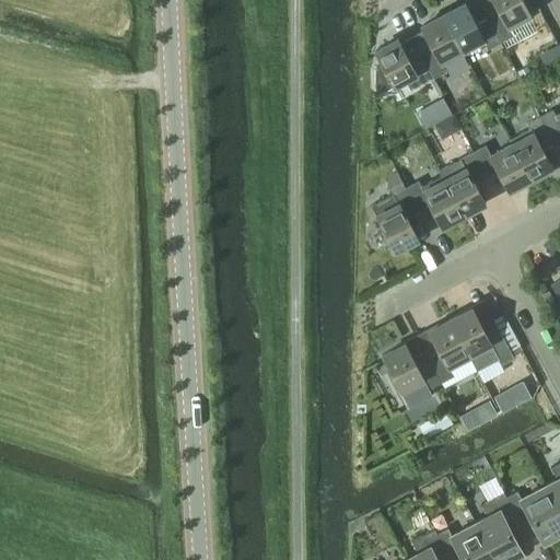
[(492,0),(499,11),(488,18),(500,42),(513,35),(510,30),(532,19),(522,0),(492,0)]
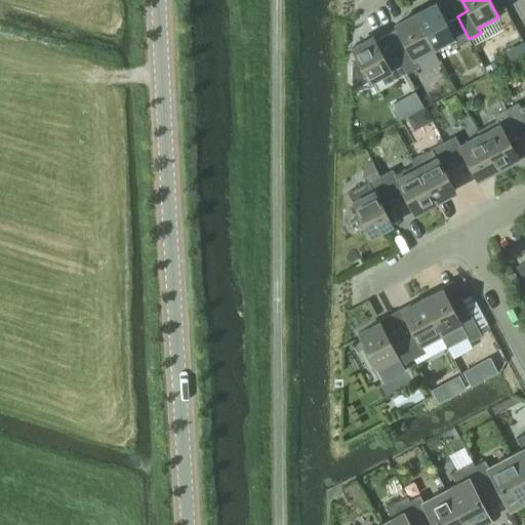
[(436,2),(415,13),(435,51),(454,40),(457,46),(469,39),(457,16),(446,23),(436,4),(437,3),(436,2)]
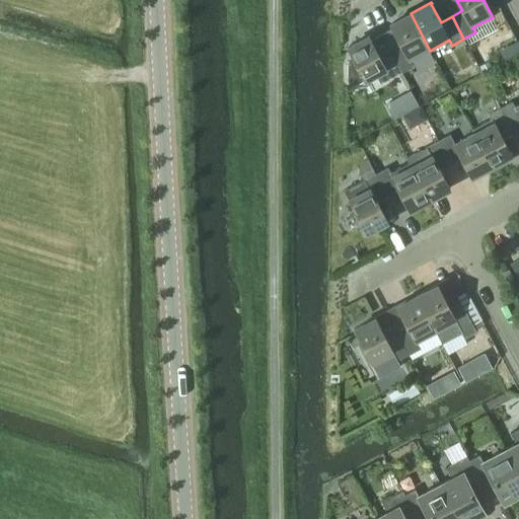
[(400,44),(389,50),(401,72),(414,66),(411,61),(430,51),(411,13),(389,24),(390,25),(391,25),(400,44)]
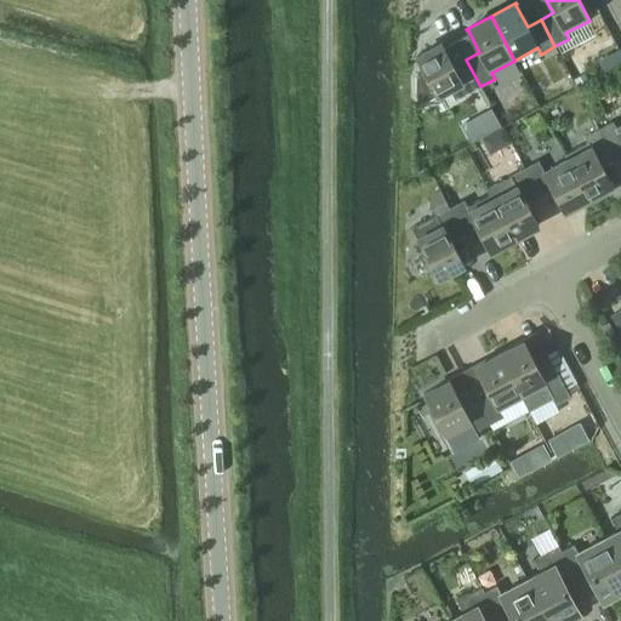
[(467,93),(480,86),(466,60),(453,66),(442,44),(443,44),(442,43),(416,56),(425,73),(415,79),(415,93),(419,104),(461,83),(467,93)]
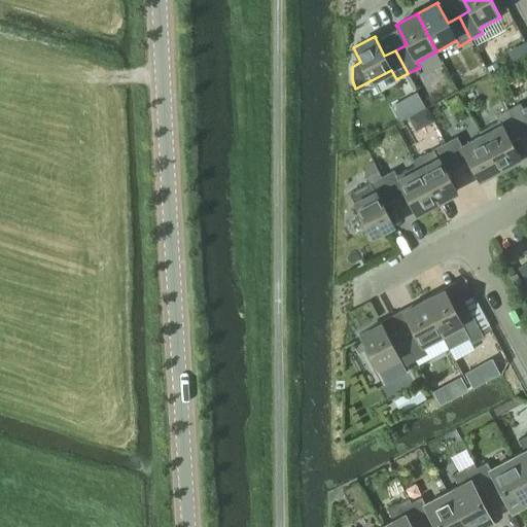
[(486,67),(489,74),(499,69),(496,62),(486,67)]
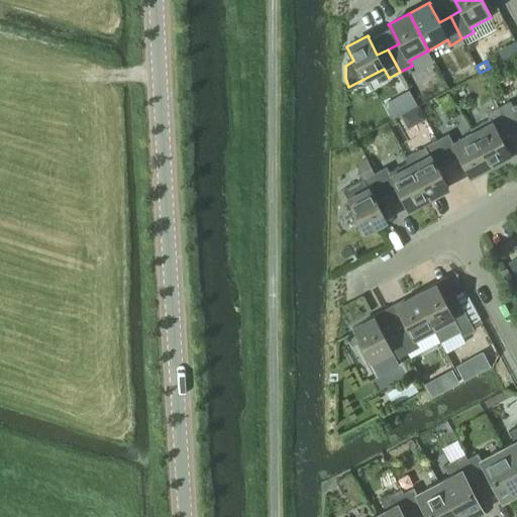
[(510,101),(498,107),(510,129),(516,125),(516,103),(512,106),(510,101)]
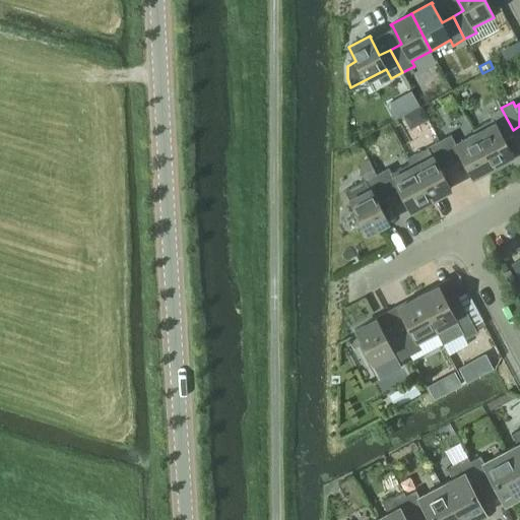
[(492,119),(472,129),(493,166),(513,154),(513,153),(512,154),(502,136),(513,130),(501,108),(490,114),(492,119)]
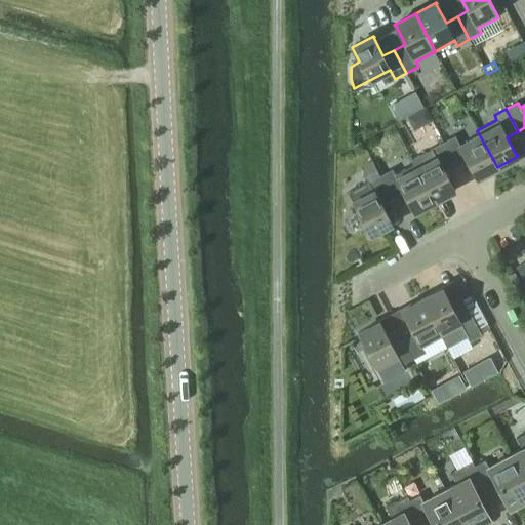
[(455,135),(443,142),(455,164),(466,159),(476,177),(475,177),(476,178),(497,167),(477,130),(476,130),(479,135),(459,145),(455,135)]
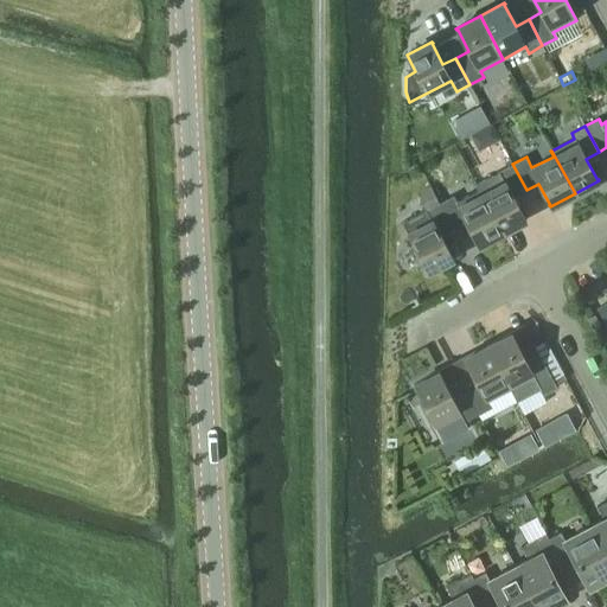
[(480,189),(478,190),(502,232),(526,219),(525,218),(524,218),(513,197),(526,190),(512,164),(498,171),(504,183),(483,193),(480,189)]
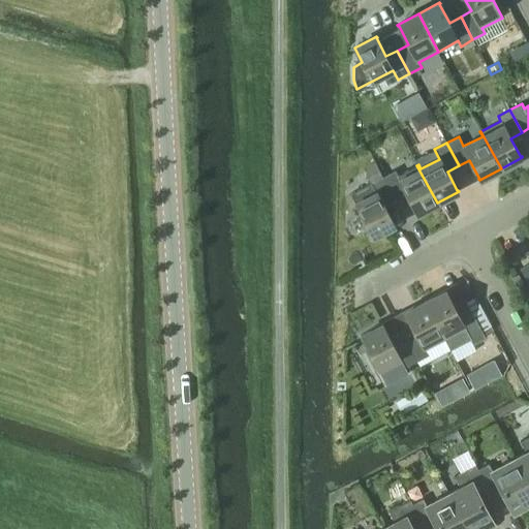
[(395,170),(383,177),(395,199),(406,194),(416,213),(415,213),(416,214),(437,203),(416,165),(398,176),(395,170)]
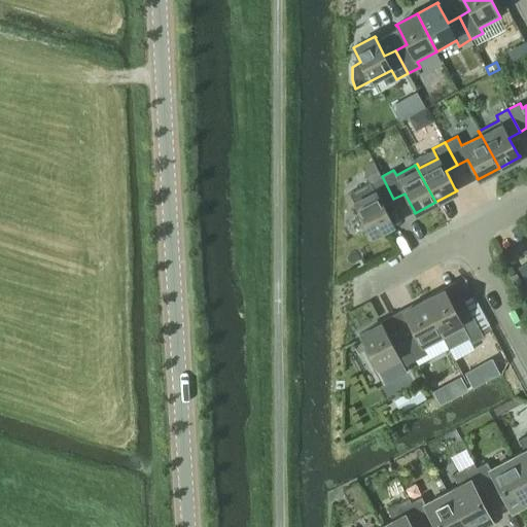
[(383,205),(393,199),(382,176),(370,182),(375,191),(354,203),(372,236),(393,224),(393,222),(392,223),(383,205)]
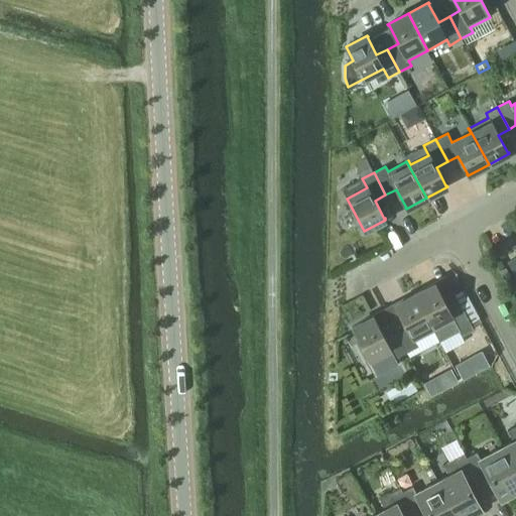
[(435,283),(414,294),(434,331),(438,340),(458,330),(461,335),(473,329),(456,296),(444,302),(435,284),(436,284),(435,283)]
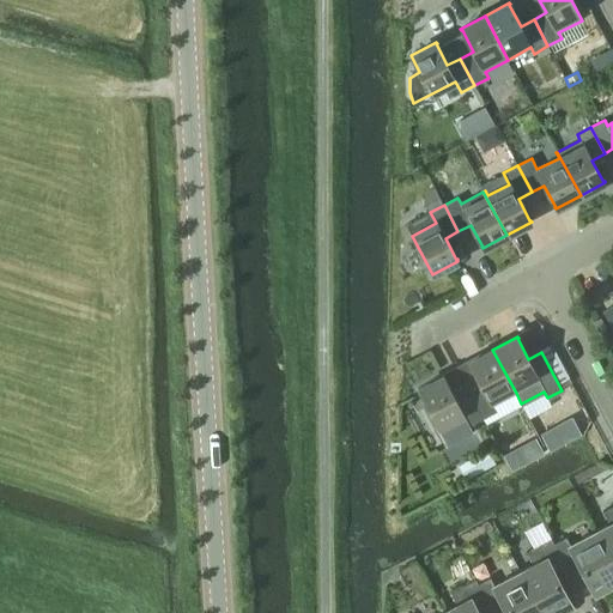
[(481,384),(468,392),(483,418),(496,411),(493,405),(516,393),(492,350),(468,363),(468,364),(469,363),(481,384)]
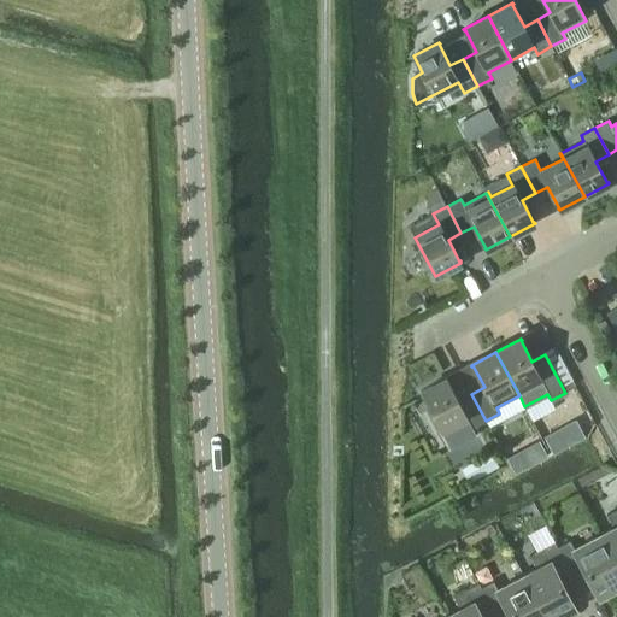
[(471,428),(486,421),(471,394),(458,401),(447,380),(447,378),(447,377),(421,392),(445,435),(469,422),(471,428)]
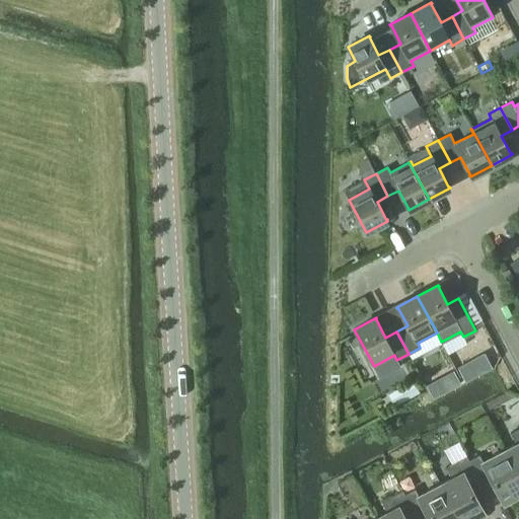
[(468,361),(458,367),(465,381),(492,367),(485,353),(468,361)]
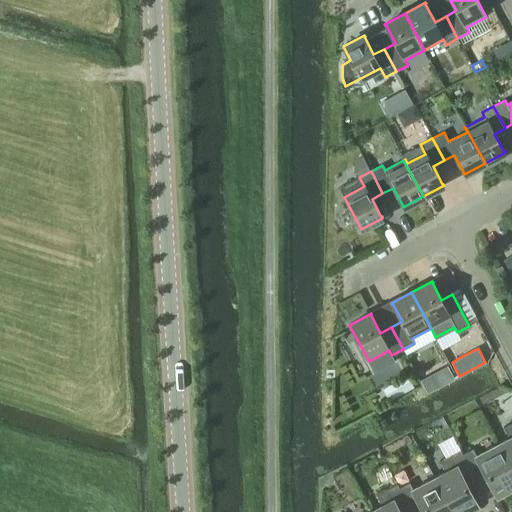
[(447,366),(421,380),(427,392),(454,378),(447,366)]
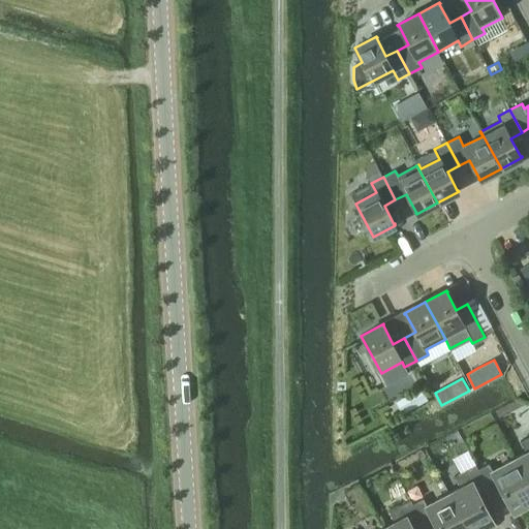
[(410,401),(414,408),(427,401),(424,394),(410,401)]
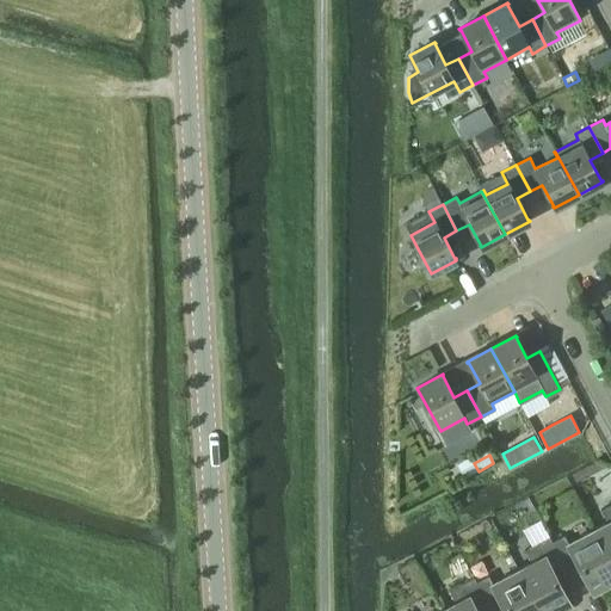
[(608,523),(597,528),(610,555),(610,504),(600,510),(608,523)]
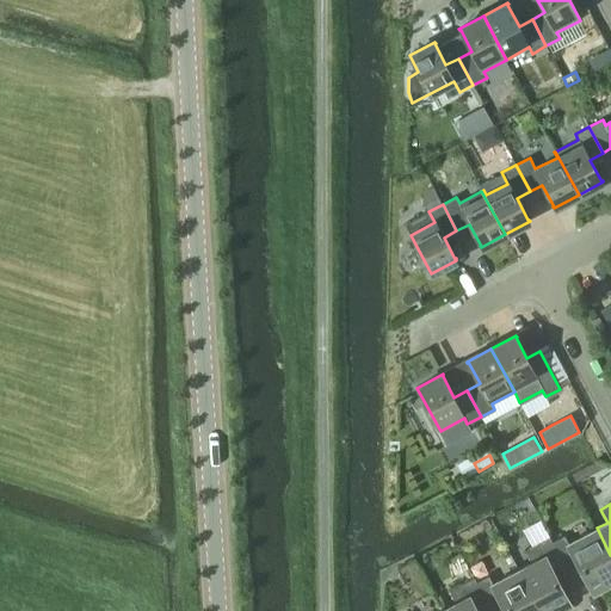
[(593,591),(610,580),(610,555),(597,528),(568,543),(565,535),(551,541),(569,574),(569,573),(566,567),(567,566),(566,566),(575,560),(576,561),(578,561),(593,591)]
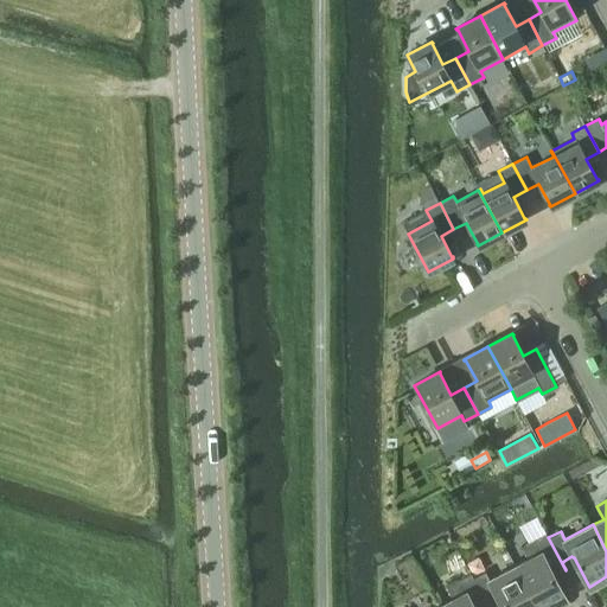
[(528,558),(517,564),(540,606),(560,606),(564,605),(562,601),(566,600),(550,569),(550,568),(560,563),(561,564),(561,563),(564,570),(566,570),(548,537),(545,532),(522,545),(528,558)]
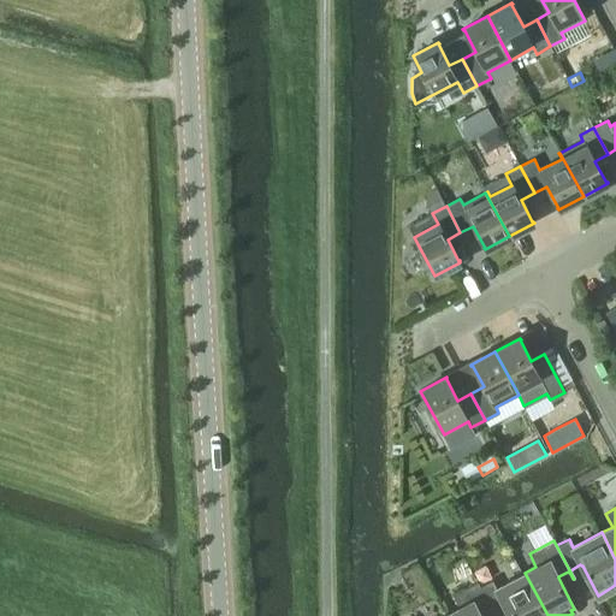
[(510,615),(548,615),(525,573),(497,588),(492,580),(480,586),(495,615),(496,615),(495,611),(495,610),(504,605),(504,606),(505,605),(510,615)]
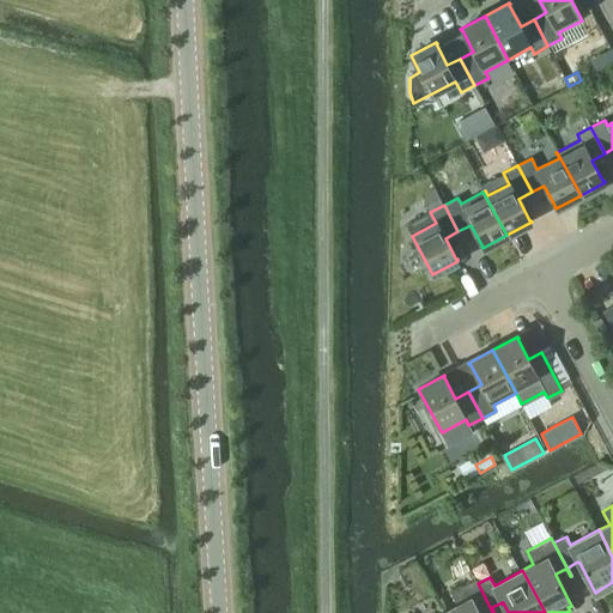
[(447,611),(447,612),(480,612),(490,608),(490,610),(491,612),(492,612),(478,583),(475,578),(450,592),(457,605),(447,611)]
